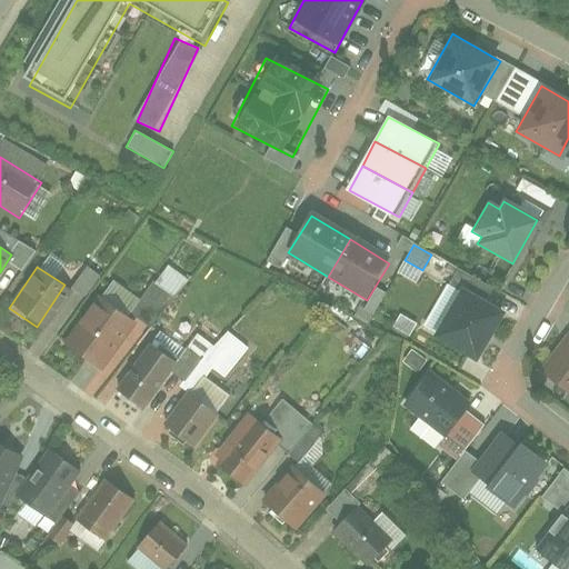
[(88,296),(98,273),(83,267),(73,289),(88,296)]
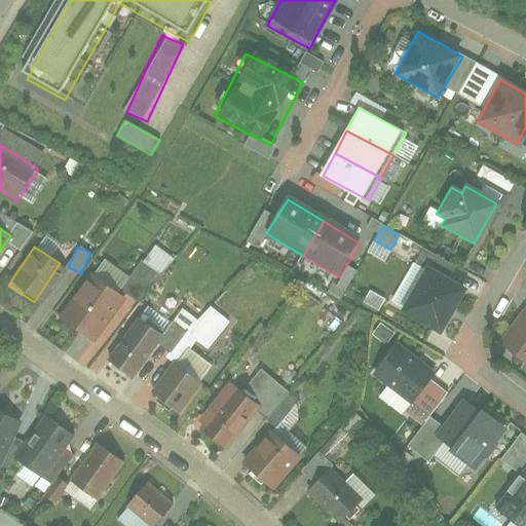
[(426,268),(401,309),(438,332),(463,291),(426,268)]
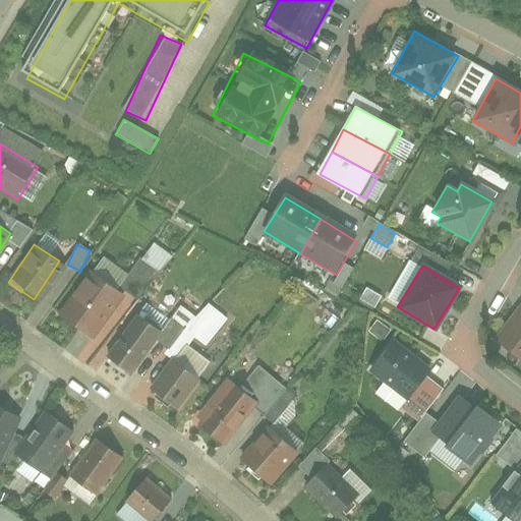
[(120,295),(94,275),(63,315),(91,335),(120,295)]
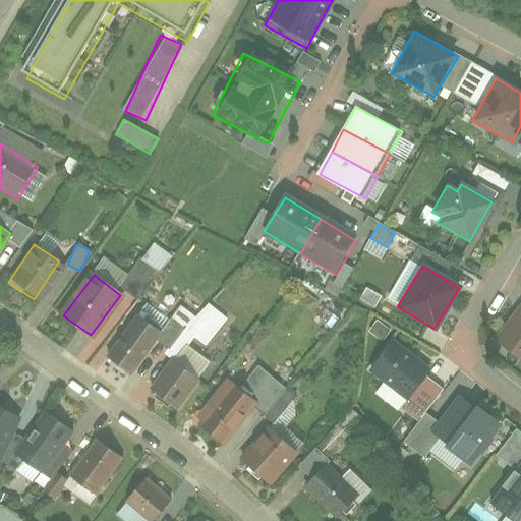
[(520,307),(496,340),(520,359),(520,307)]
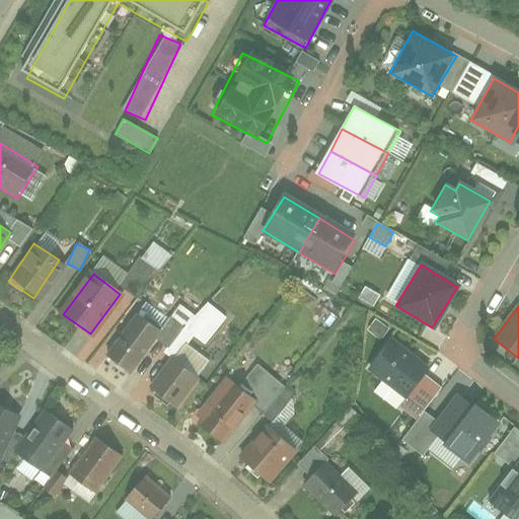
[(157,332),(138,317),(107,357),(127,371),(157,332)]
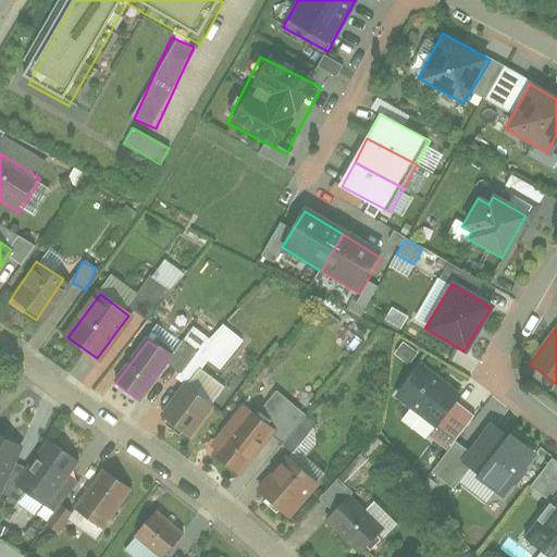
[(400,394),(438,426),(459,401),(421,369),(400,394)]
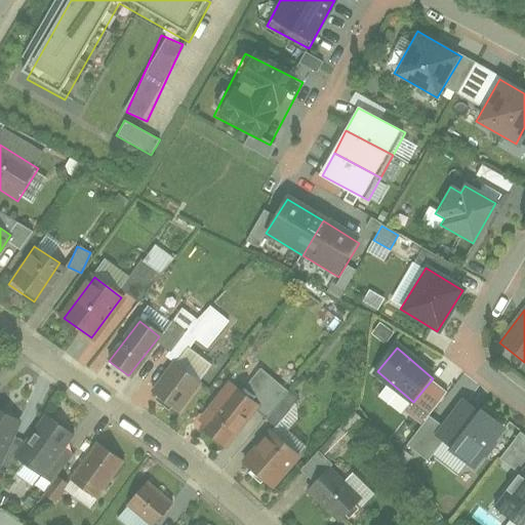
[(201,387),(178,366),(152,395),(174,415),(201,387)]
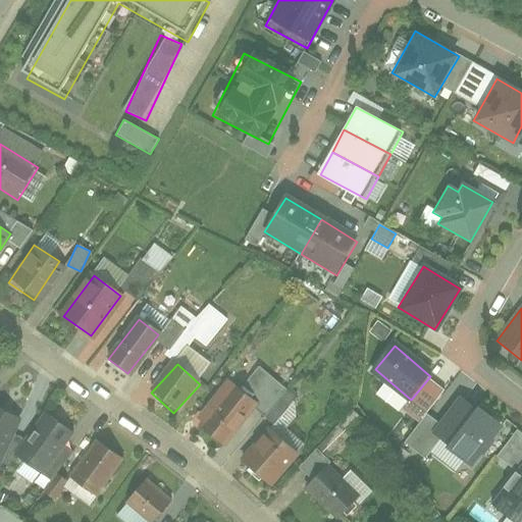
[(257,403),(233,382),(196,426),(220,447),(257,403)]
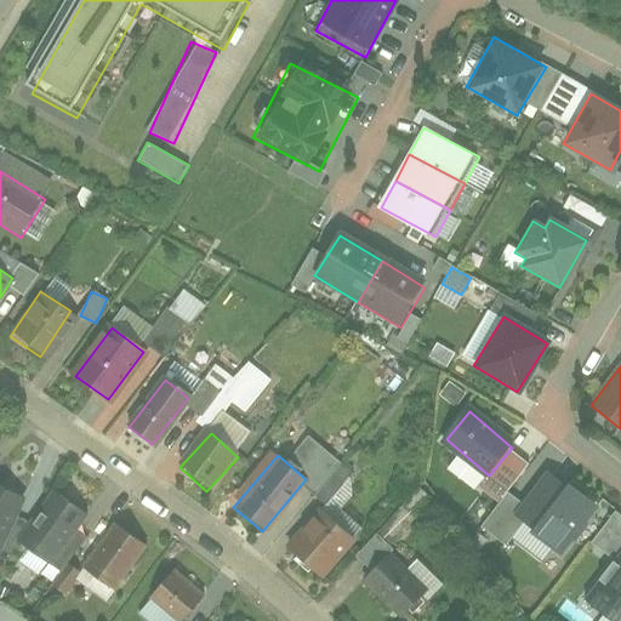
[(547,542),(581,500),(550,473),(514,517),(547,542)]
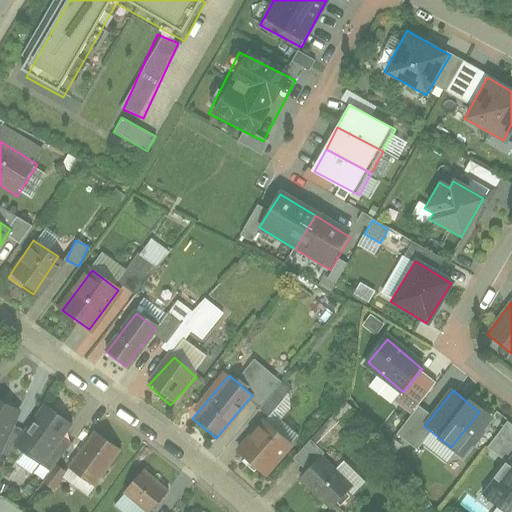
[(0,402),(0,455),(20,411),(0,402)]
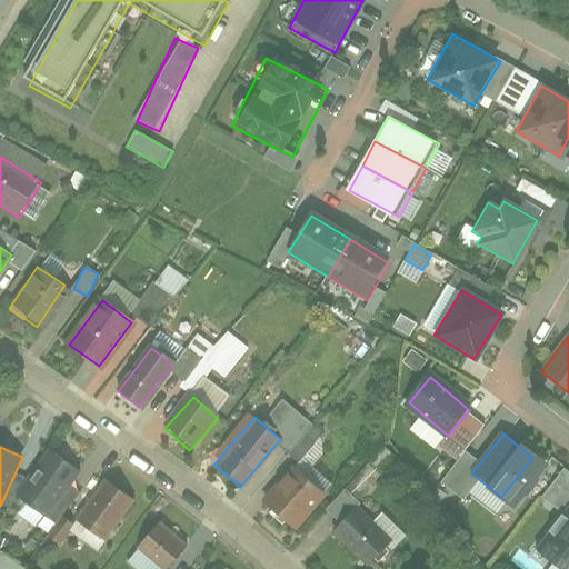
[(51,451),(20,496),(50,517),(81,472),(51,451)]
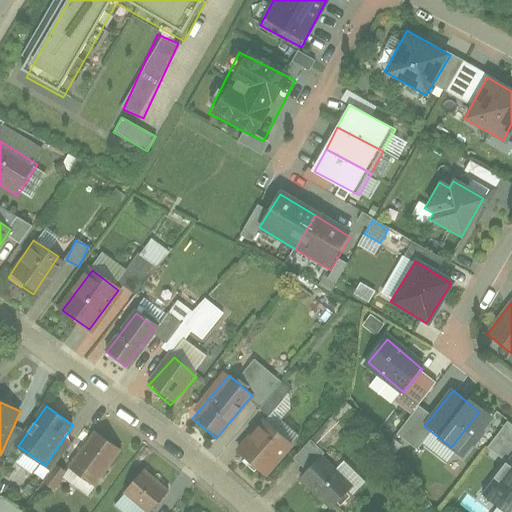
[(293,445),(268,423),(241,454),(267,475),(293,445)]
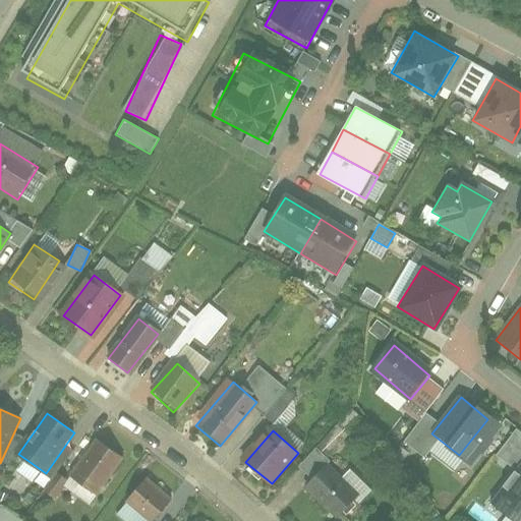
[(96,439),(70,473),(99,495),(124,460),(96,439)]
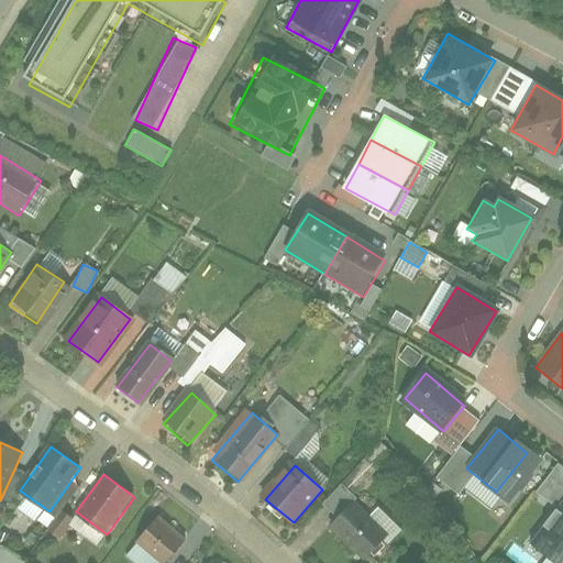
[(562,562),(562,501),(529,545),(552,562),(562,562)]
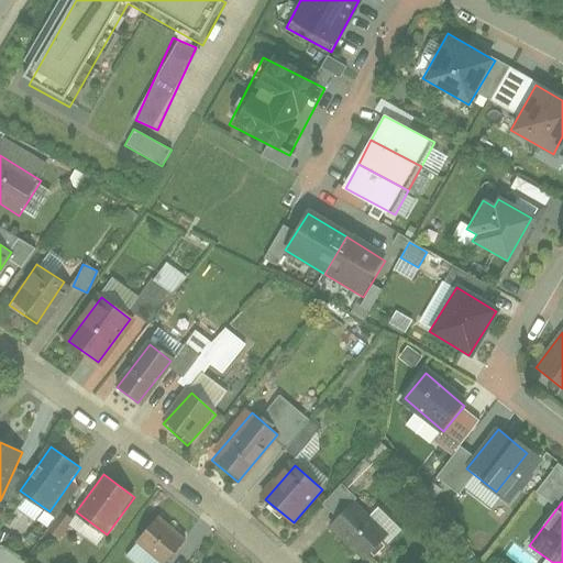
[(393,537),(361,505),(337,529),(370,561),(393,537)]
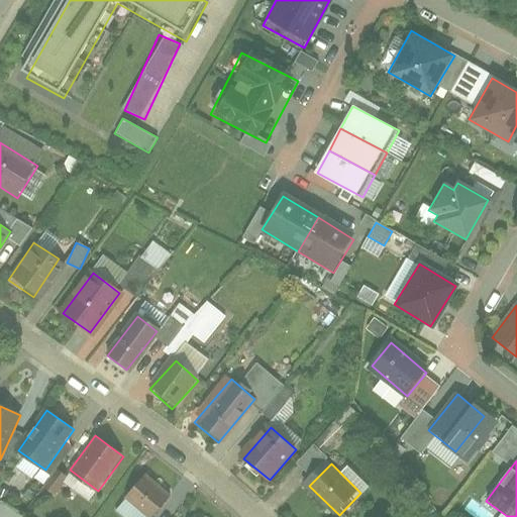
[(144,475),(124,499),(146,516),(152,516),(171,496),(144,475)]
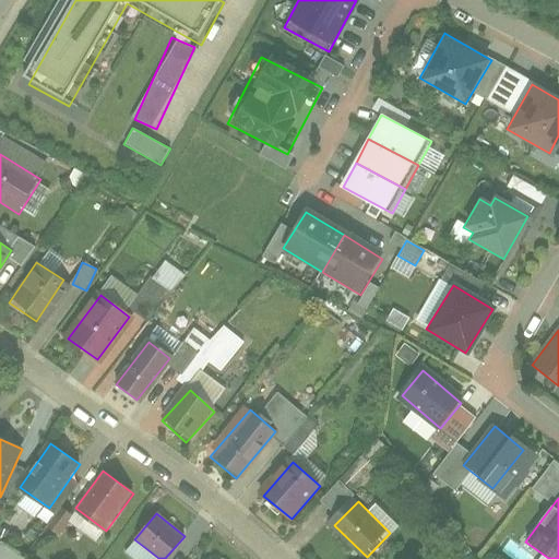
[(0,558),(34,558),(0,545),(0,558)]
